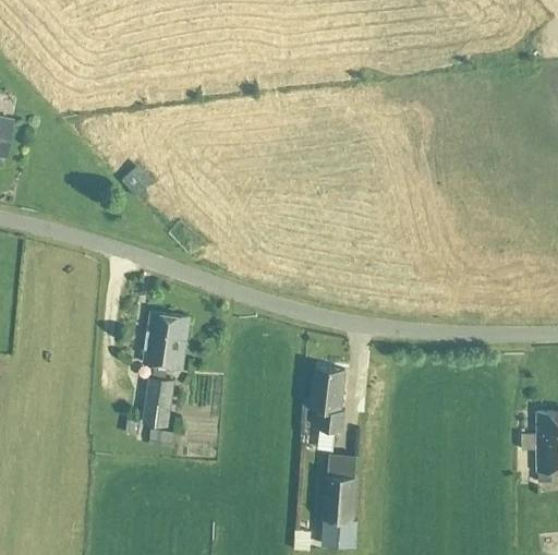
[(0,157),(4,158),(12,121),(0,118),(0,157)]
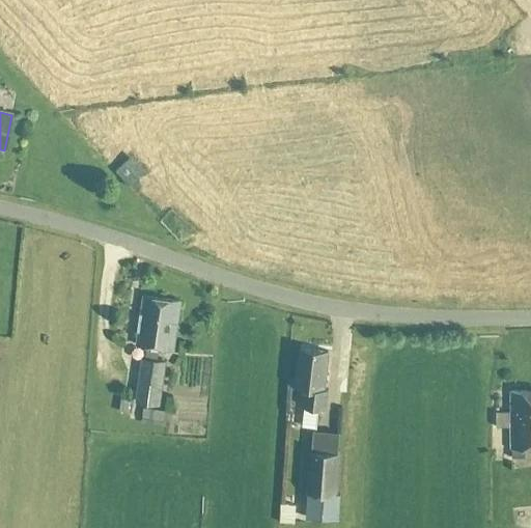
[(128,148),(113,160),(124,175),(140,163),(128,148)]
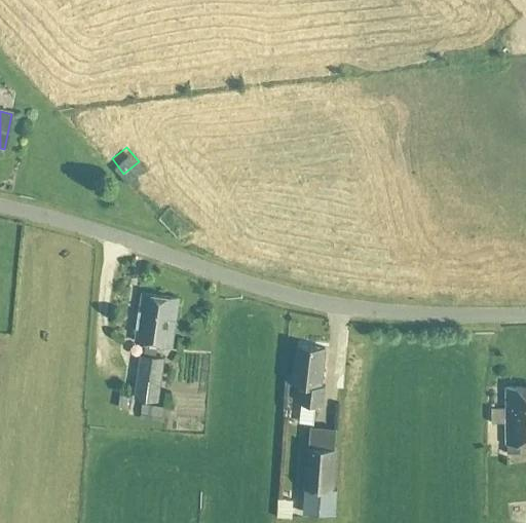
[(140,356),(134,400),(158,403),(164,360),(156,358),(157,347),(172,349),(179,300),(141,294),(135,343),(145,345),(143,357),(140,356)]
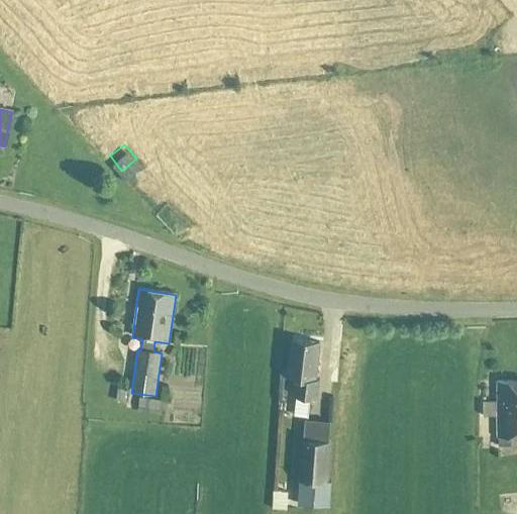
[(319,344),(292,340),(287,379),(295,380),(293,397),(296,397),(294,417),(308,419),(310,399),(317,399),(319,381),(315,381),(319,344)]
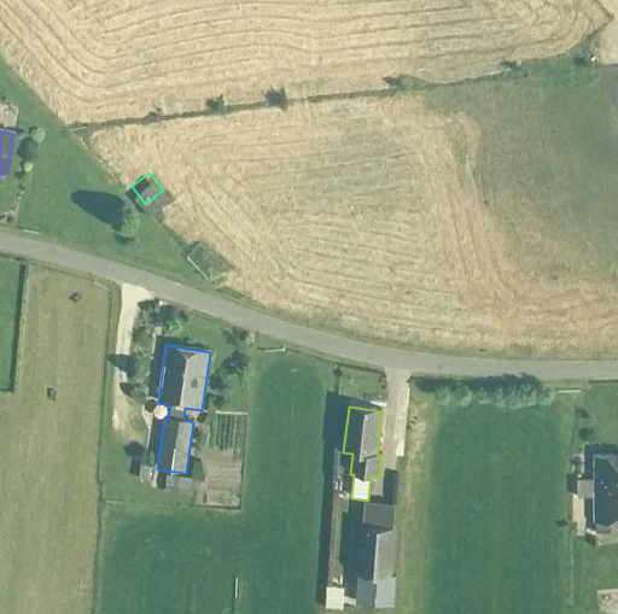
[(577,500),(595,498),(595,525),(617,524),(617,456),(594,457),(595,481),(577,481),(577,500)]
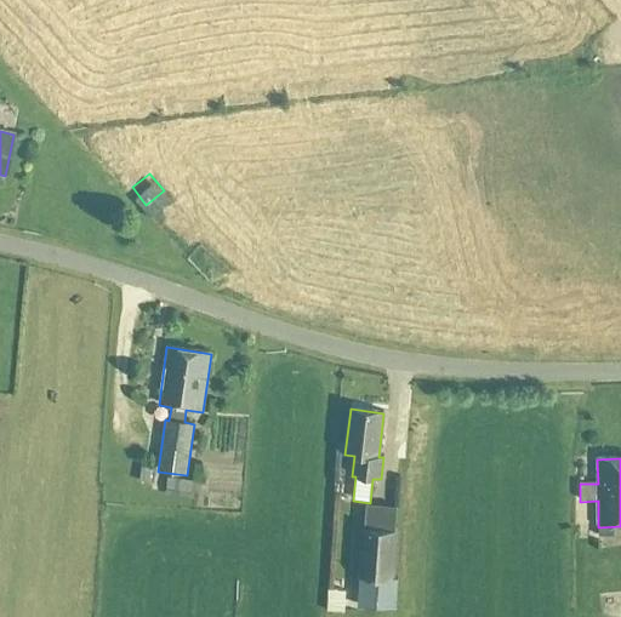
[(154,469),(141,468),(138,480),(153,481),(154,469)]
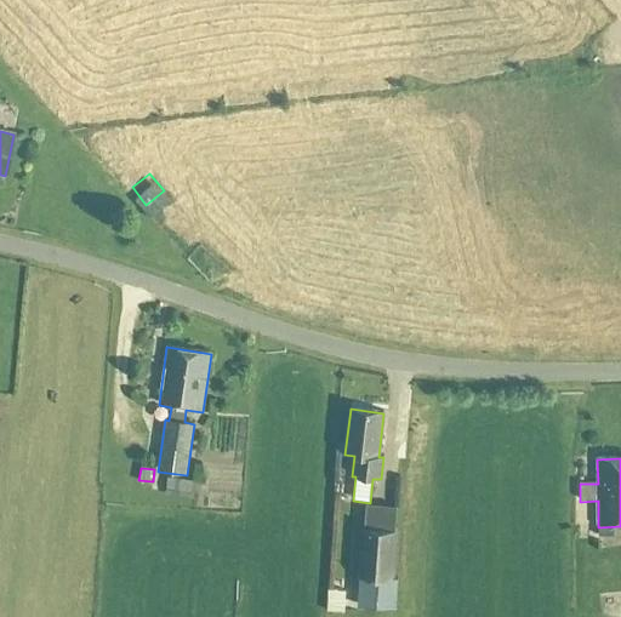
[(167,479),(165,496),(194,500),(195,483),(167,479)]
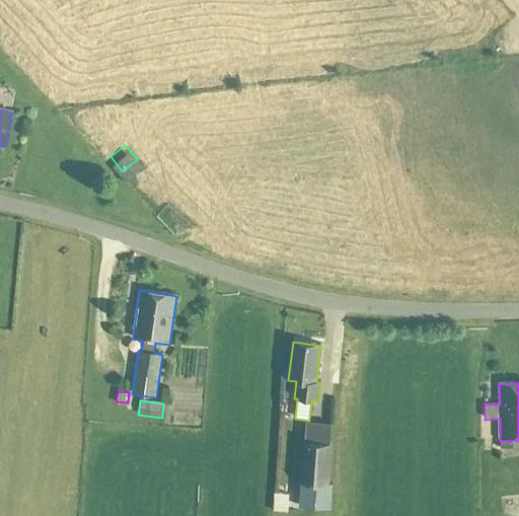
[(298,484),(296,508),(327,510),(329,486),(332,444),(301,443),(298,484)]
